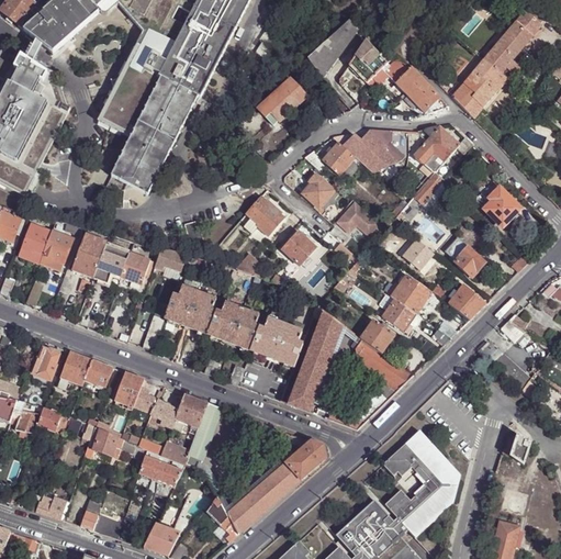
[(34,3),(29,0),(9,0),(2,10),(6,13),(8,14),(6,18),(11,22),(14,19),(17,21),(20,23),(34,3)]
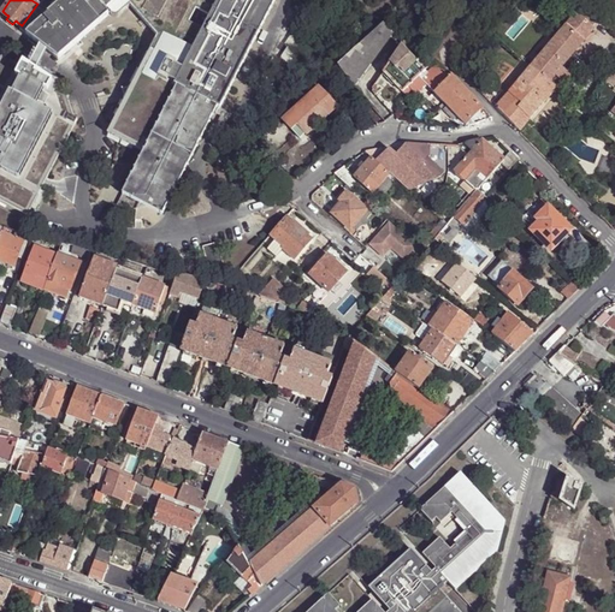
[(39,3),(37,4),(22,25),(19,28),(58,57),(108,11),(106,9),(107,7),(116,0),(54,0),(46,9),(39,3)]
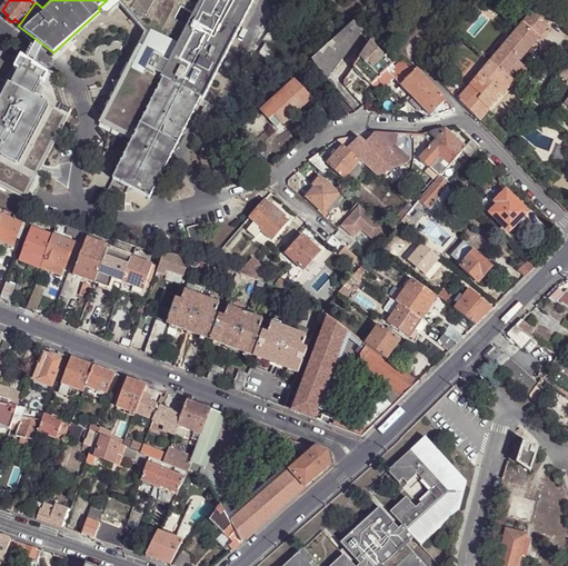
[(107,0),(99,7),(102,10),(103,11),(105,12),(106,12),(107,12),(108,12),(109,11),(120,1),(119,0),(107,0)]
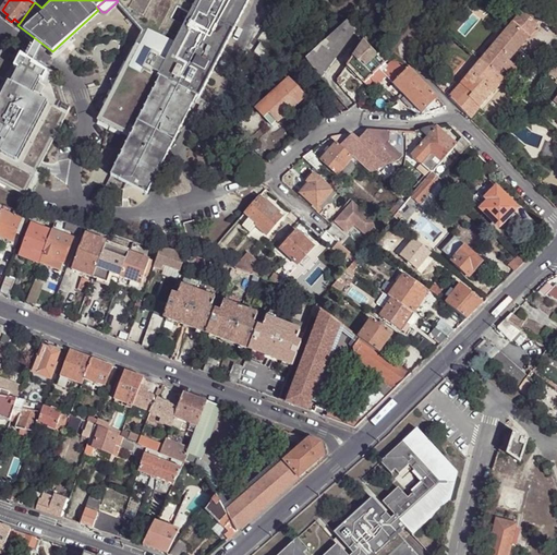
[(117,0),(118,1),(143,29),(97,118),(128,134),(132,128),(136,130),(160,76),(158,75),(157,75),(166,59),(170,50),(158,44),(165,32),(177,38),(183,24),(171,17),(178,5),(190,13),(196,0),(117,0)]
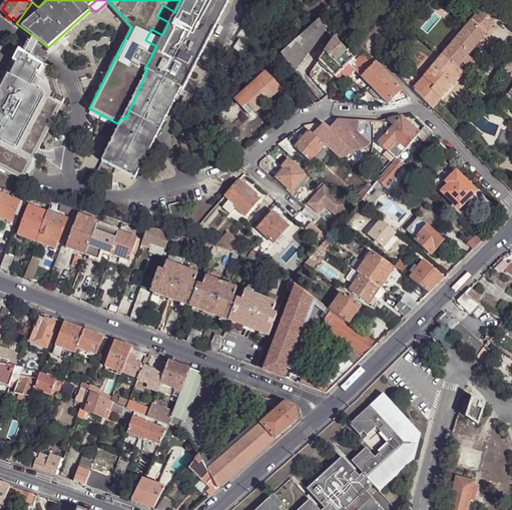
[(180,0),(174,12),(168,22),(162,35),(156,46),(152,54),(144,69),(145,69),(147,70),(125,119),(108,152),(105,150),(101,159),(105,161),(116,167),(134,176),(180,87),(182,88),(226,0),(180,0)]
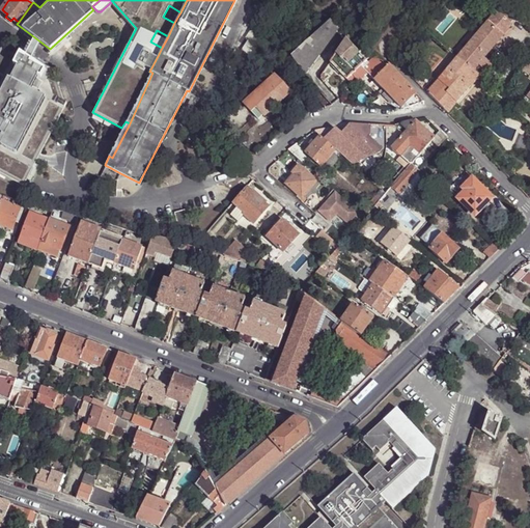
[(486,19),(502,32),(511,22),(509,21),(514,15),(501,3),(486,19)]
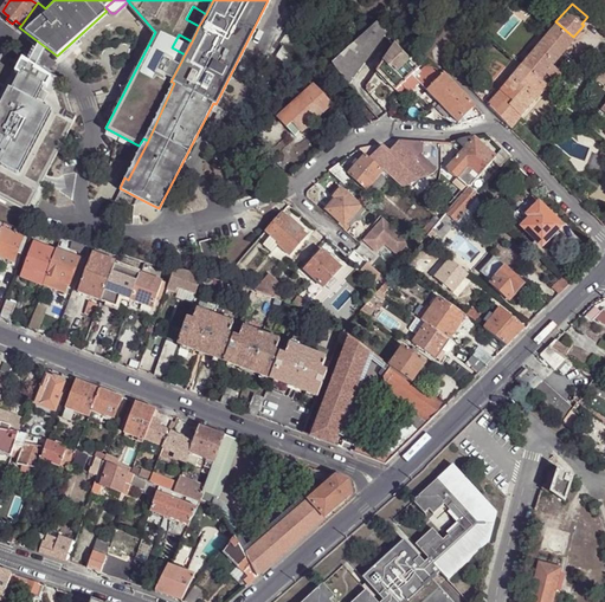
[(300,19),(303,17),(301,12),(291,17),(297,27),(303,25),(300,19)]
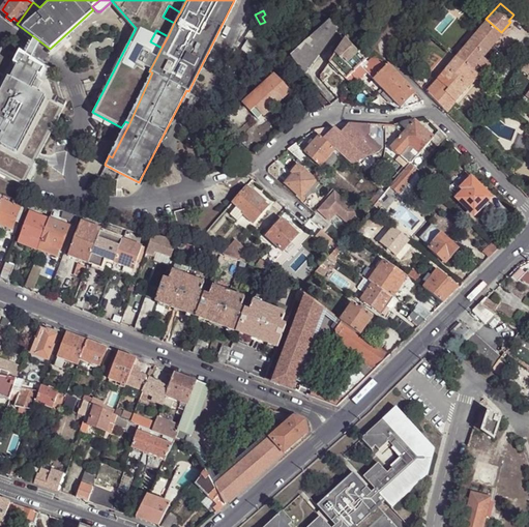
[(328,19),(291,53),(304,70),(336,26),(328,19)]
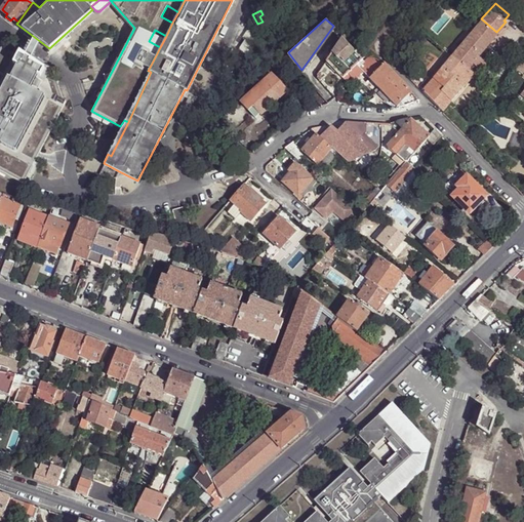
[(481,18),(473,29),(488,42),(496,32),(481,18)]
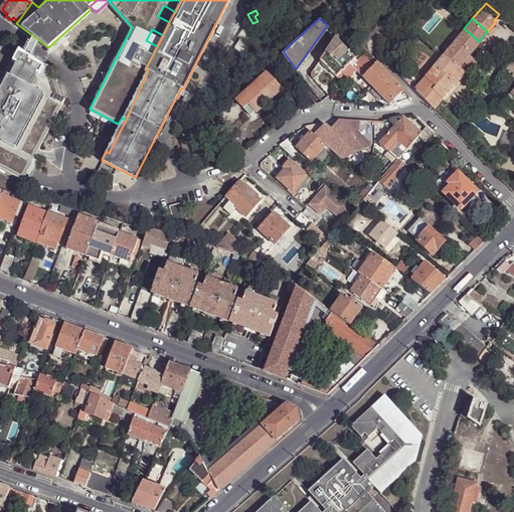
[(464,28),(443,52),(457,64),(464,70),(468,65),(471,67),(477,60),(469,53),(479,41),(464,28)]
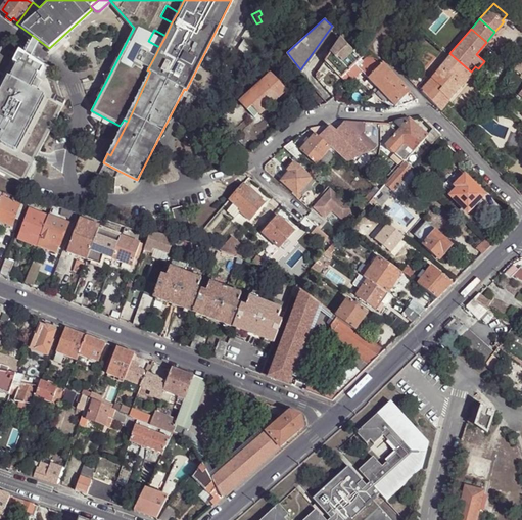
[(347,38),(341,34),(325,58),(340,77),(345,72),(354,63),(360,58),(352,49),(345,40),(347,38)]
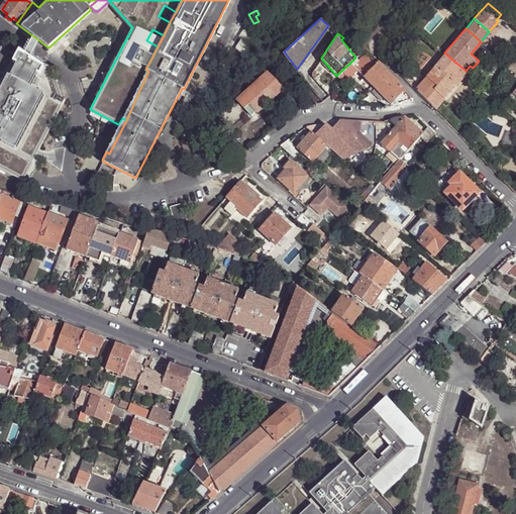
[(357,47),(353,44),(348,48),(355,58),(362,52),(357,47)]
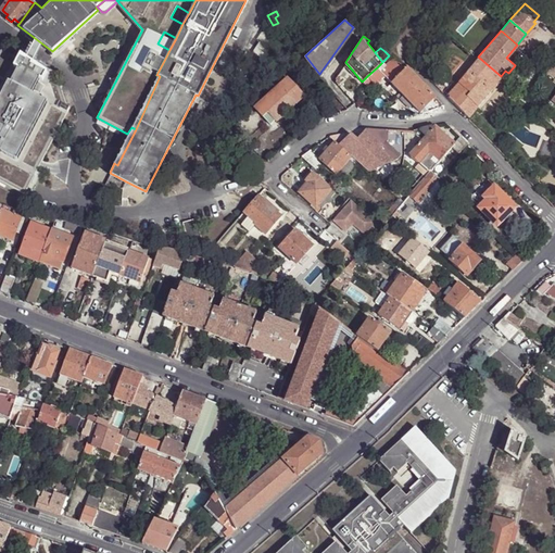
[(12,54),(1,49),(0,50),(0,179),(23,191),(70,105),(66,103),(60,86),(61,84),(50,78),(52,75),(25,60),(26,59),(20,55),(21,54),(14,50),(12,54)]
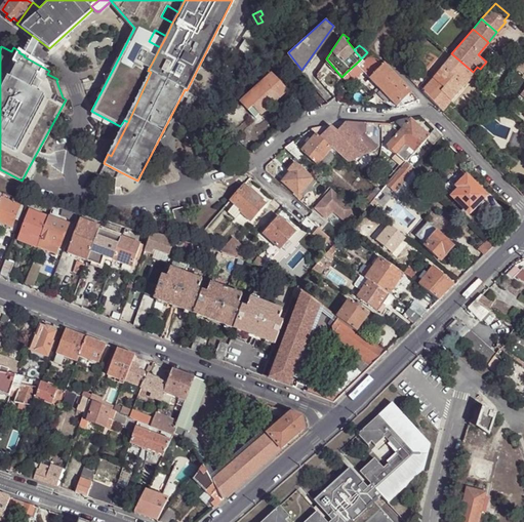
[(421,89),(441,110),(473,72),(466,66),(451,53),(451,54),(421,89)]
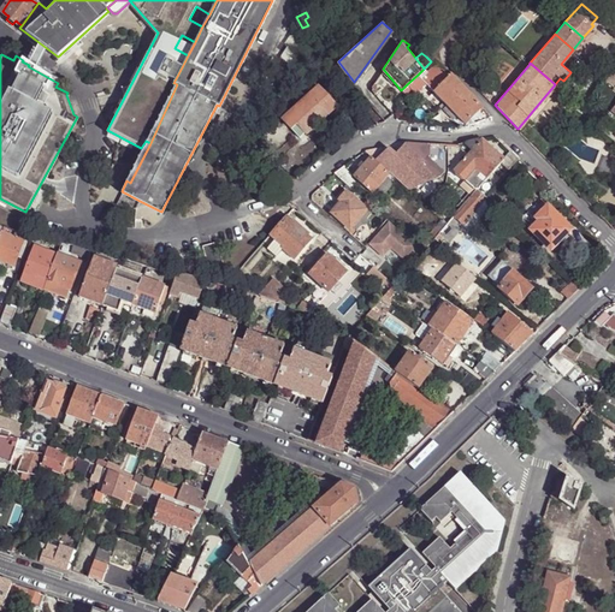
[(447,71),(436,64),(429,71),(421,77),(425,82),(433,89),(449,73),(447,70),(447,71)]
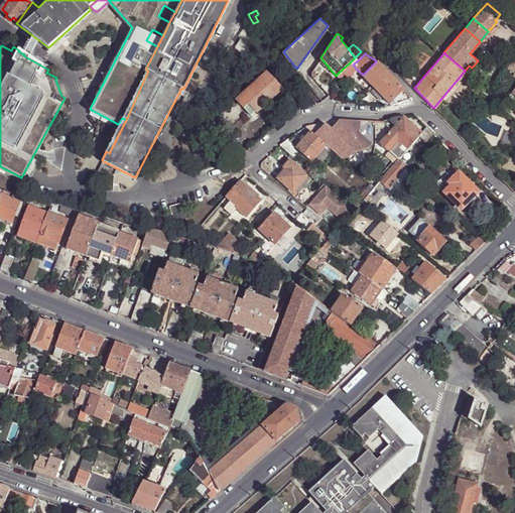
[(403,88),(376,61),(363,75),(389,102),(403,88)]
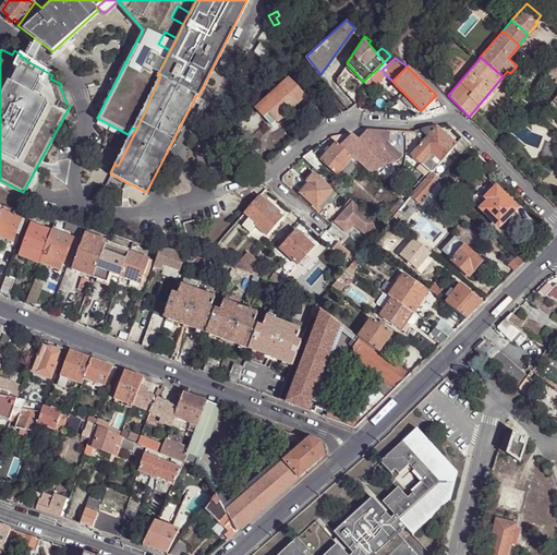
[(379,69),(378,68),(368,76),(375,84),(385,74),(382,70),(379,69)]
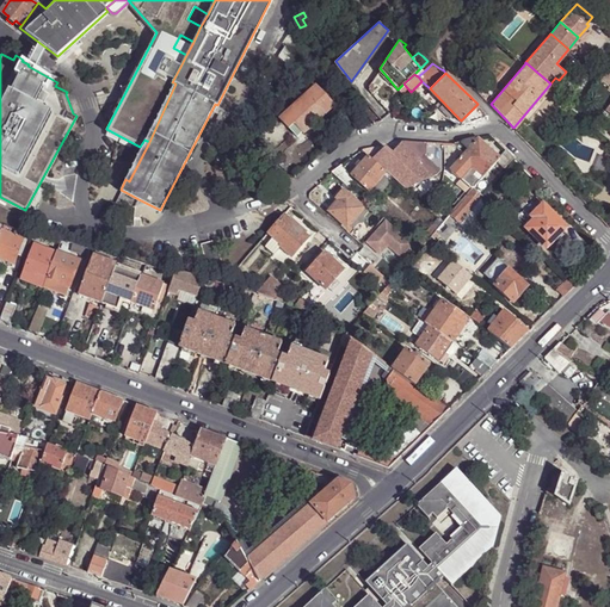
[(279,116),(289,125),(295,119),(303,129),(308,124),(316,117),(332,101),(315,84),(279,116)]
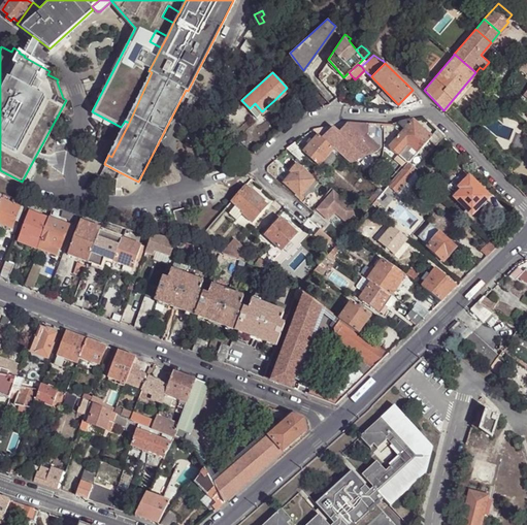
[(275,103),(273,101),(266,107),(268,110),(275,103)]
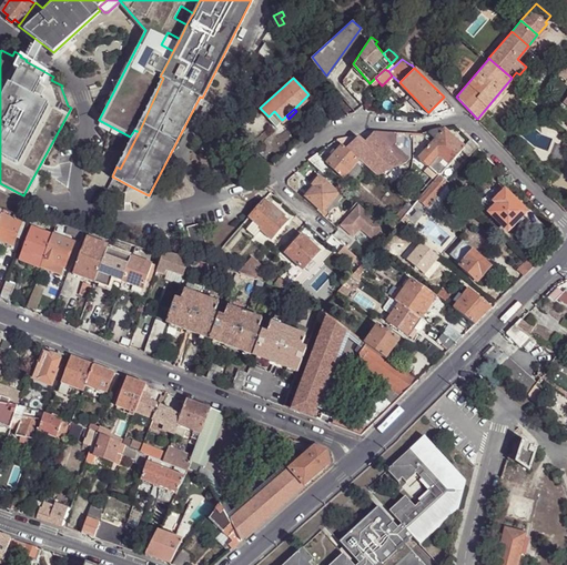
[(274,111),(269,117),(277,127),(283,121),(282,120),(274,111)]
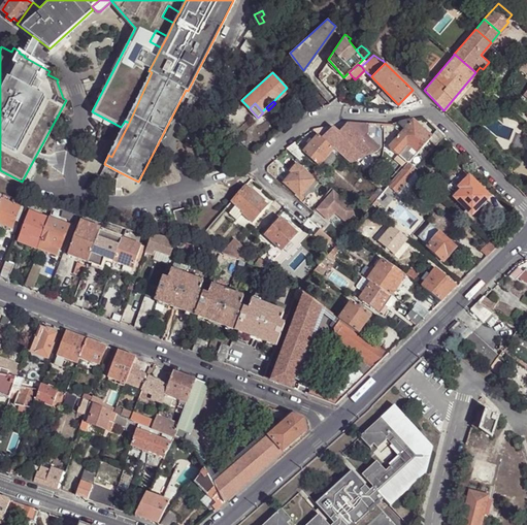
[(401,120),(391,122),(400,130),(388,144),(404,159),(395,170),(397,172),(407,160),(428,137),(431,133),(413,118),(404,119),(401,120)]
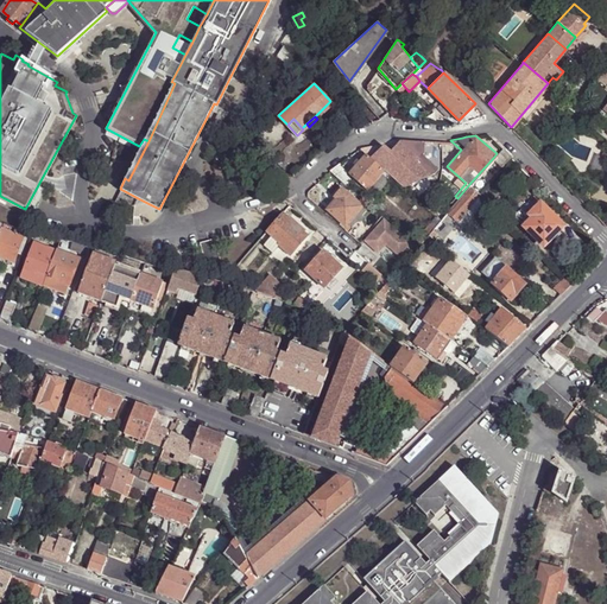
[(400,139),(397,139),(398,141),(387,151),(381,146),(379,148),(375,145),(360,148),(365,153),(386,171),(402,185),(434,171),(437,167),(421,153),(423,151),(422,139),(400,139)]
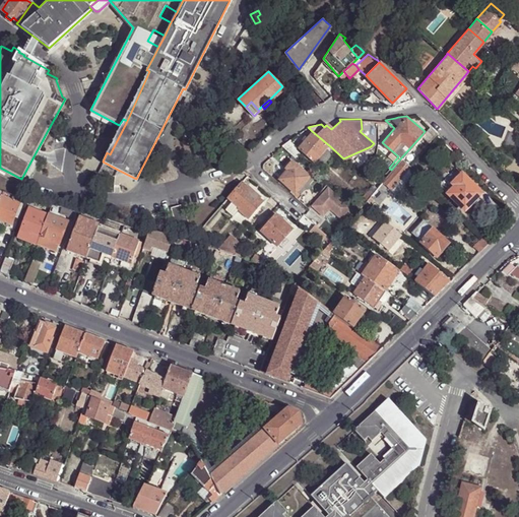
[(436,132),(430,125),(425,131),(422,135),(428,140),(436,132)]
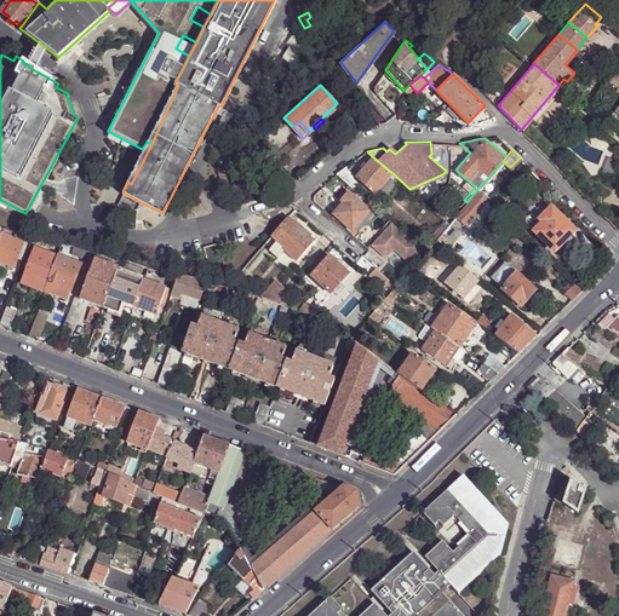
[(390,179),(394,174),(372,156),(355,174),(373,191),(379,184),(387,176),(390,179)]
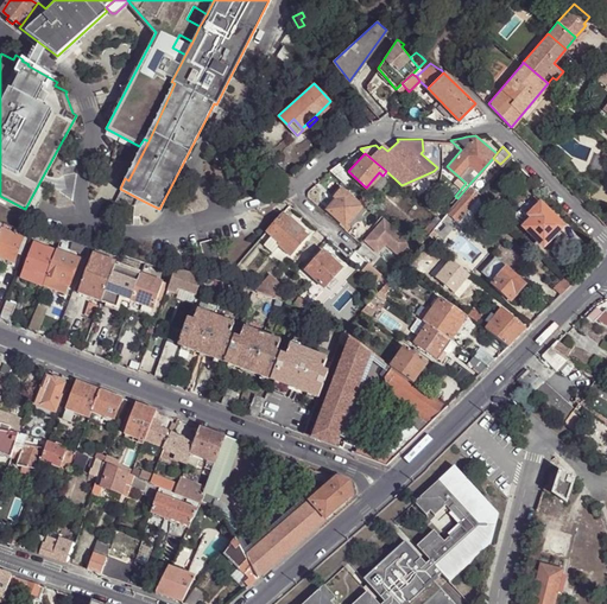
[(601,173),(606,157),(602,156),(595,153),(589,170),(601,173)]
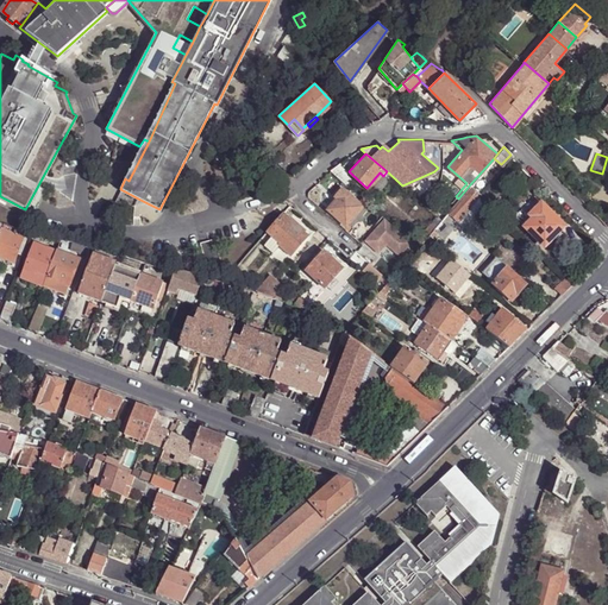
[(330,169),(346,183),(350,178),(346,174),(345,172),(346,170),(338,163),(330,169)]
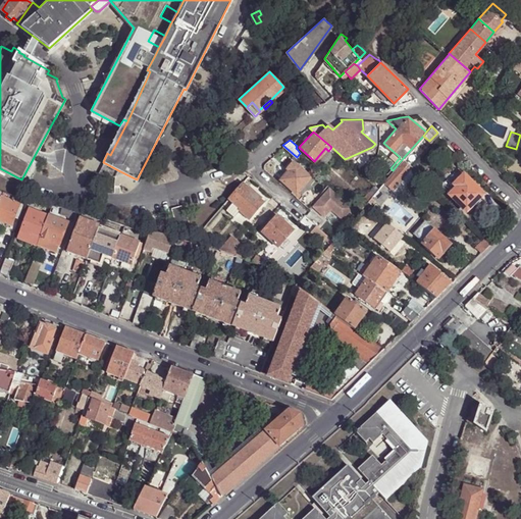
[(329,152),(328,151),(325,148),(319,155),(323,159),(329,152)]
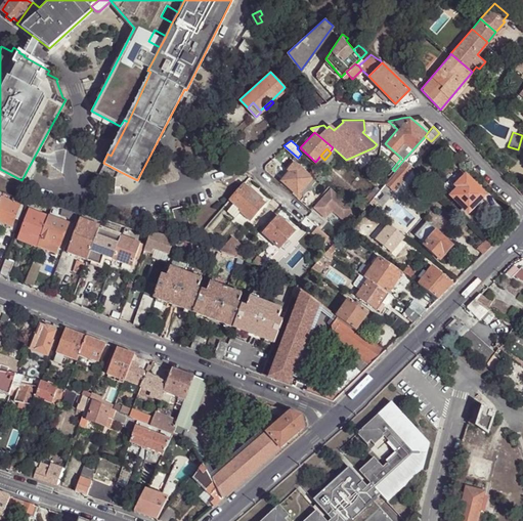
[(411,166),(404,159),(394,171),(391,175),(385,181),(385,182),(394,191),(397,187),(395,185),(411,166)]
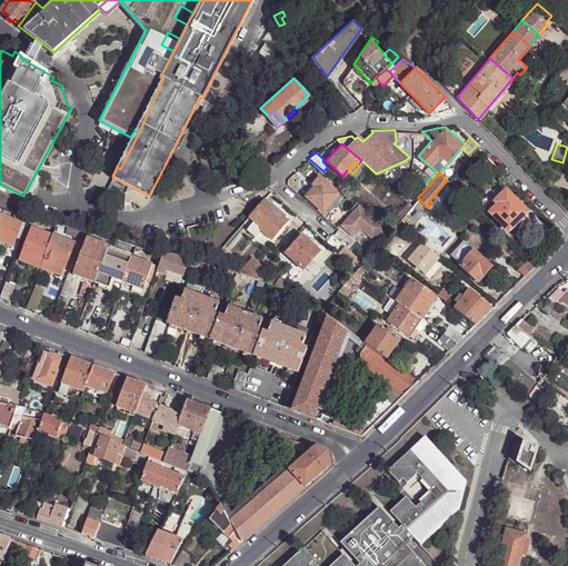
[(306,195),(315,204),(317,200),(325,207),(338,191),(319,175),(312,182),(315,185),(306,195)]
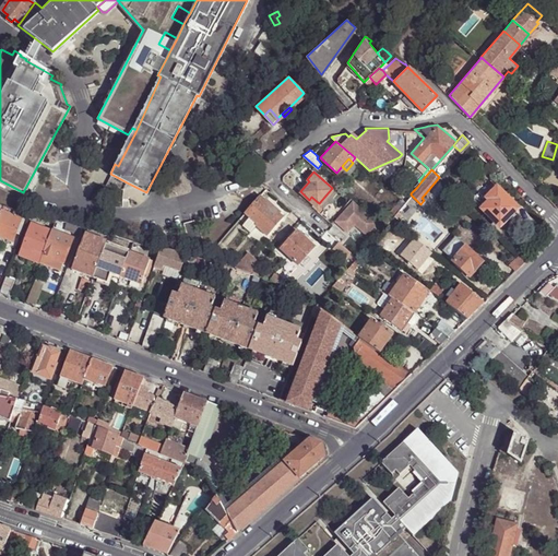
[(111,182),(115,176),(110,174),(106,184),(110,185),(111,182)]
